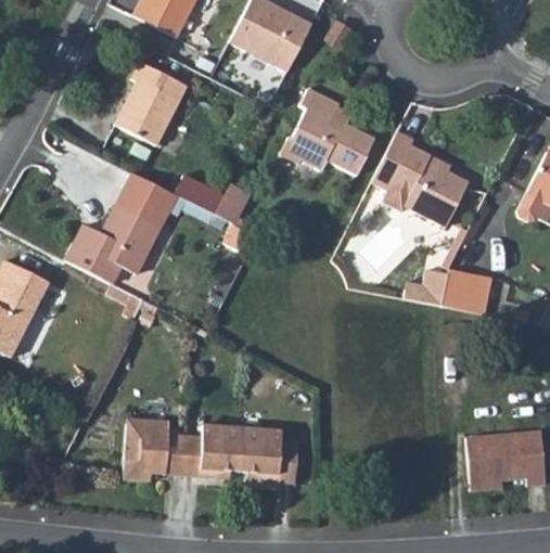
[(140,0),(133,13),(180,36),(197,0),(149,0),(140,0)]
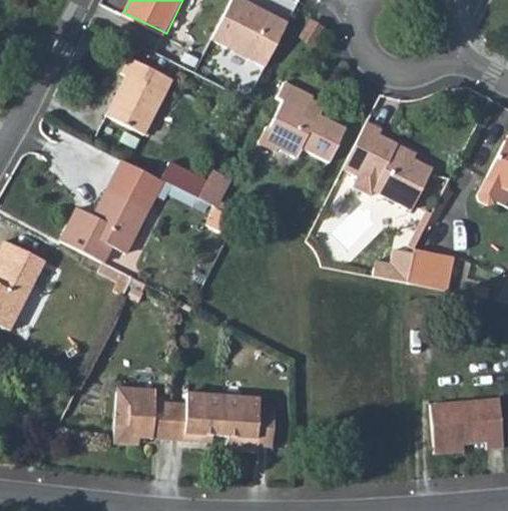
[(232,0),(211,40),(264,67),(287,23),(242,0),(232,0)]
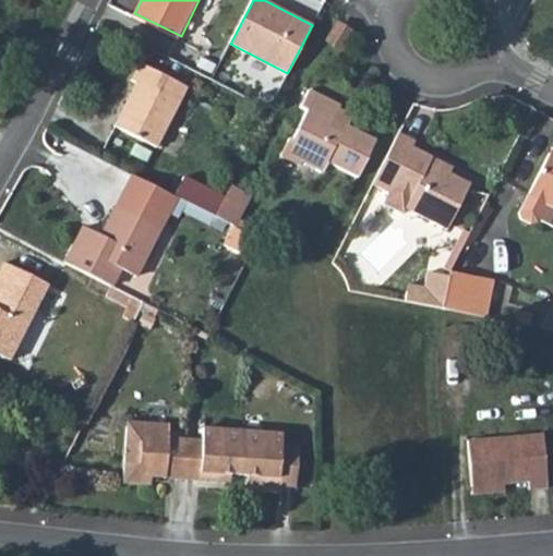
[(118,124),(158,145),(189,85),(143,61),(134,79),(139,81),(118,124)]
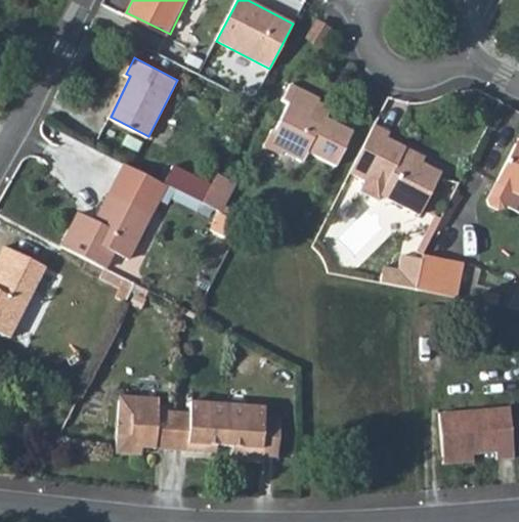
[(286,97),(292,100),(277,130),(273,128),(266,143),(285,151),(287,148),(306,159),(311,148),(339,162),(355,128),(330,115),(333,110),(319,102),(323,96),(294,81),(286,97)]
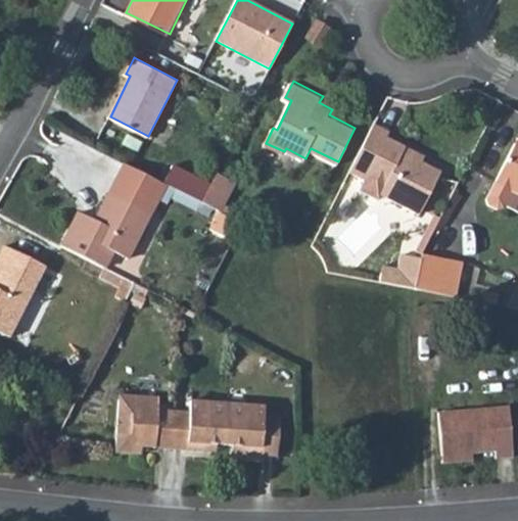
[(391,131),(376,123),(350,171),(366,179),(361,189),(380,198),(382,193),(421,212),(441,171),(423,161),(405,152),(408,147),(388,137),(391,131)]
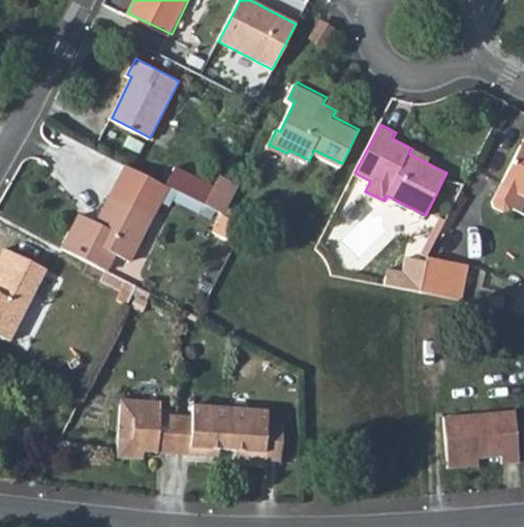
[(523,145),(521,144),(500,183),(491,199),(493,206),(502,210),(507,208),(510,205),(523,212),(523,145)]
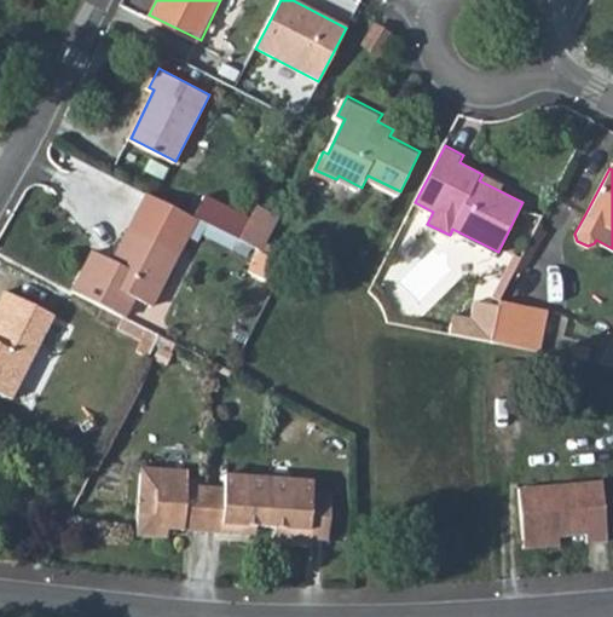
[(479,180),(501,191),(504,185),(483,174),(479,180)]
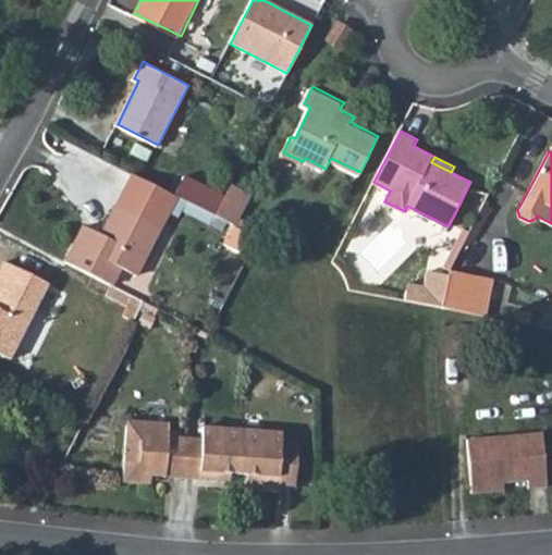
[(69,261),(115,285),(125,266),(139,273),(179,196),(175,195),(134,174),(120,205),(110,222),(118,225),(111,238),(103,235),(87,226),(69,261)]
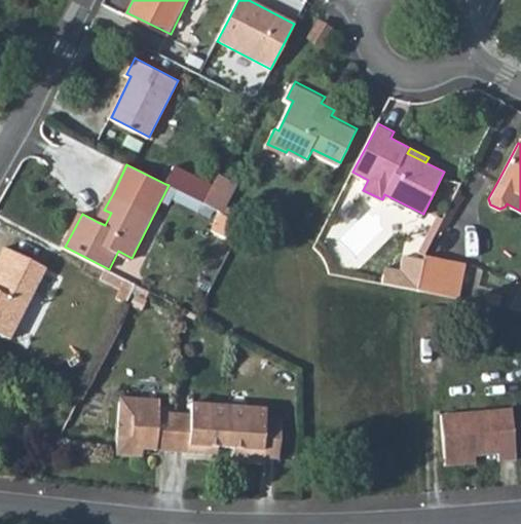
[(169,185),(205,202),(215,184),(176,164),(165,184),(169,185)]
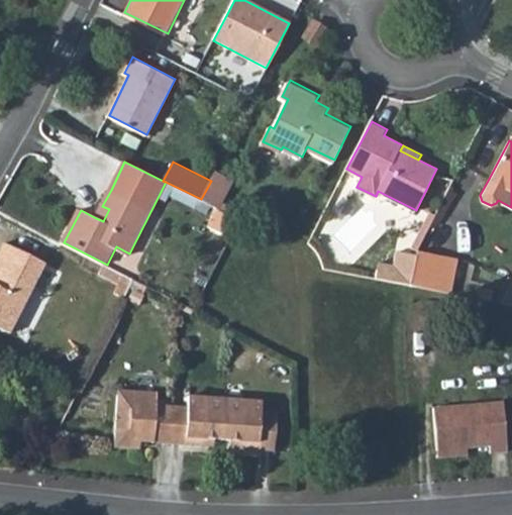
[(201,199),(219,209),(231,183),(215,174),(211,181),(201,199)]
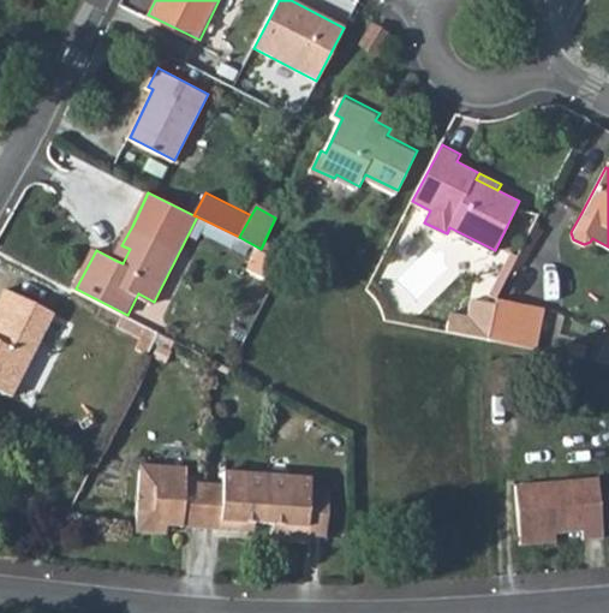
[(114,260),(123,263),(130,249),(121,245),(114,260)]
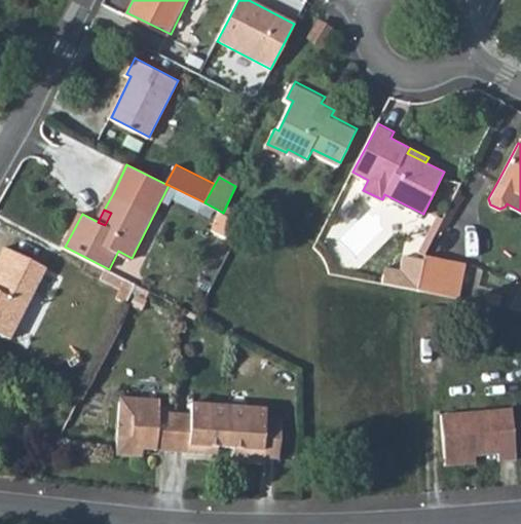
[(246,223),(223,213),(215,229),(237,240),(246,223)]
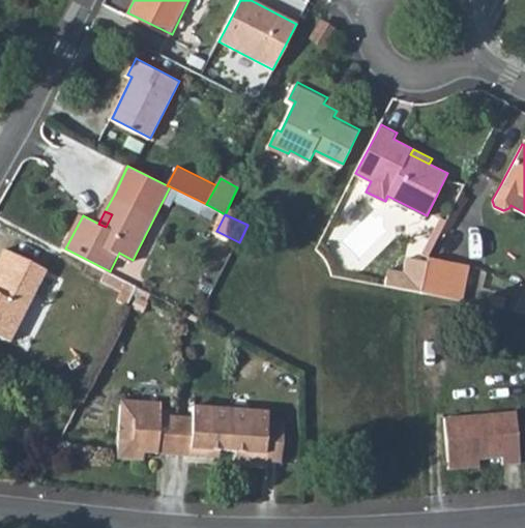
[(424,253),(430,256),(448,218),(442,215),(424,253)]
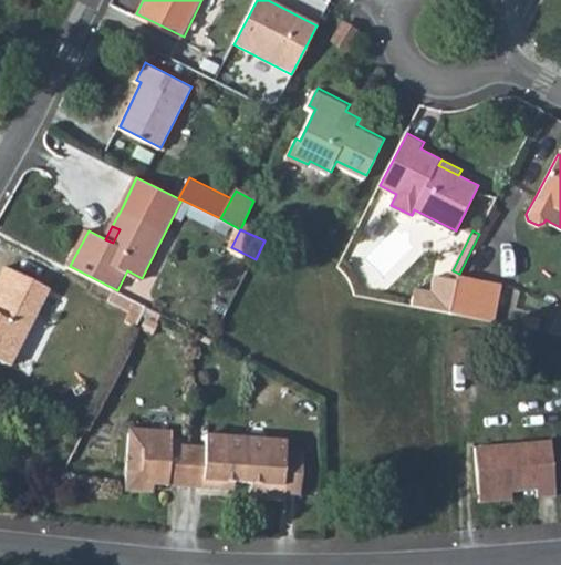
[(9,266),(0,281),(0,357),(13,365),(52,288),(9,266)]
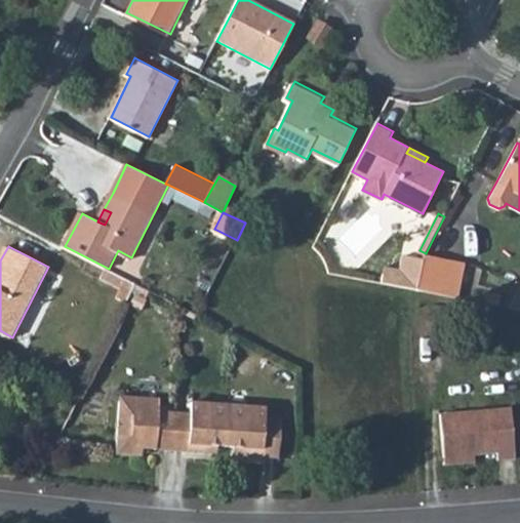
[(377,280),(415,288),(425,257),(403,252),(399,267),(382,264),(377,280)]
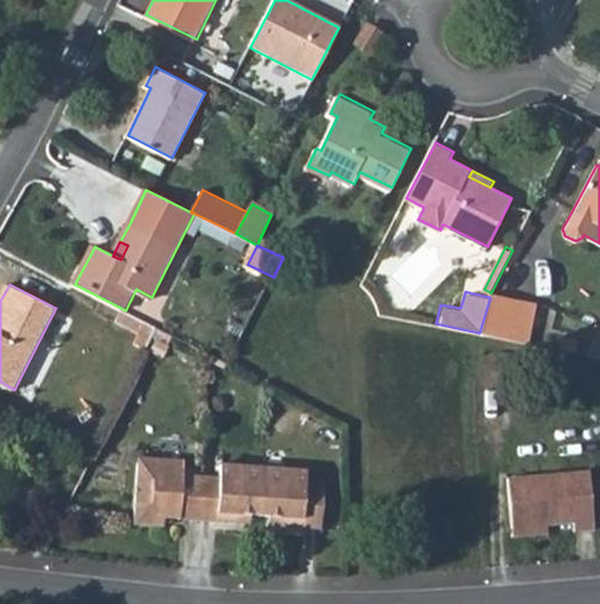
[(479,333),(527,341),(537,306),(491,293),(490,297),(479,333)]
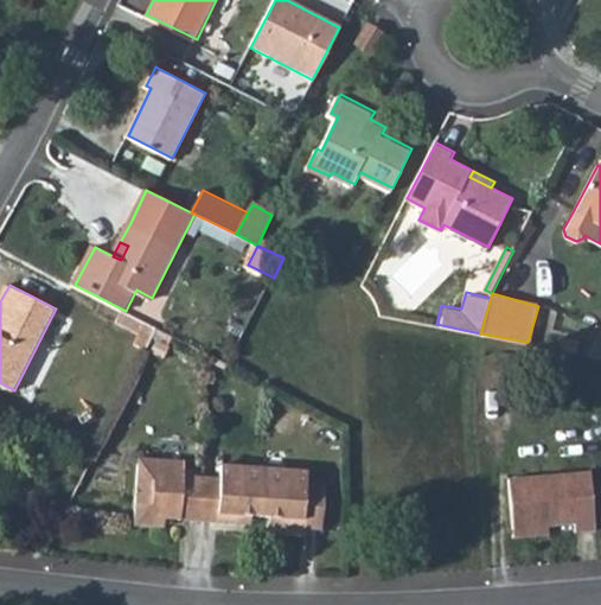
[(144,335),(155,341),(161,329),(126,311),(120,323),(144,335)]
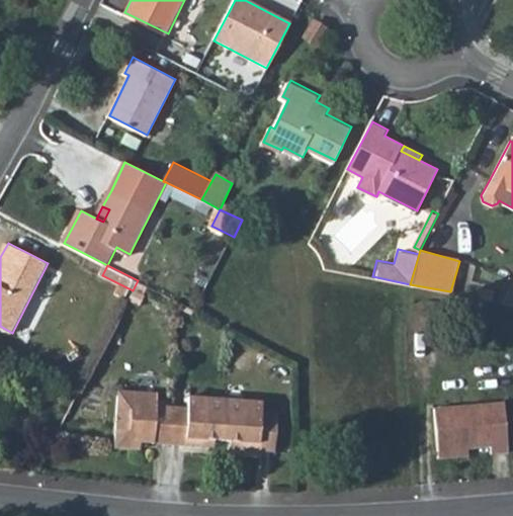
[(133,290),(122,285),(118,293),(129,298),(133,290)]
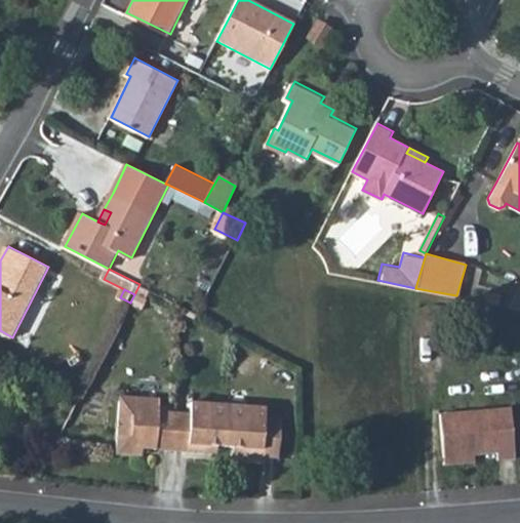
[(160,394),(120,392),(118,450),(135,450),(136,443),(160,444),(180,445),(180,437),(191,438),(249,440),(261,440),(261,448),(280,449),(282,410),(266,409),(266,398),(191,395),(191,407),(159,406),(160,394)]
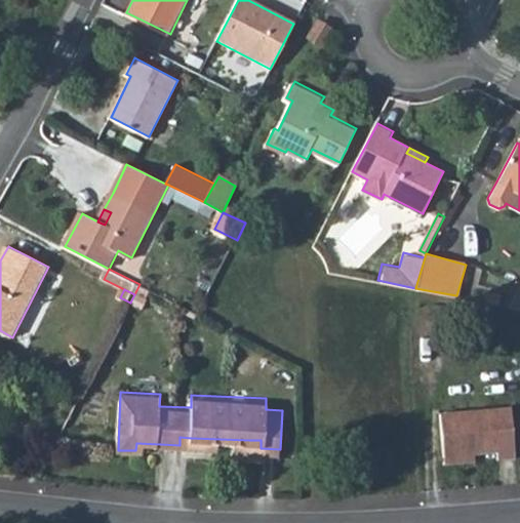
[(446,456),(476,454),(500,452),(501,459),(518,458),(514,408),(442,414),(446,456)]
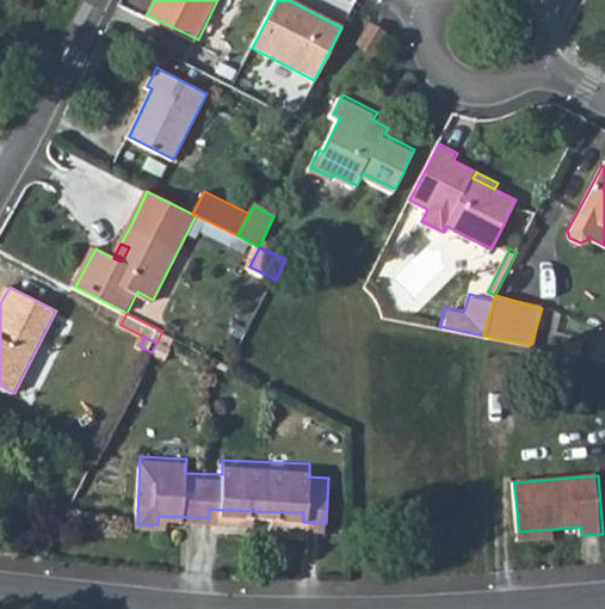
[(159,516),(158,524),(185,526),(186,517),(159,516)]
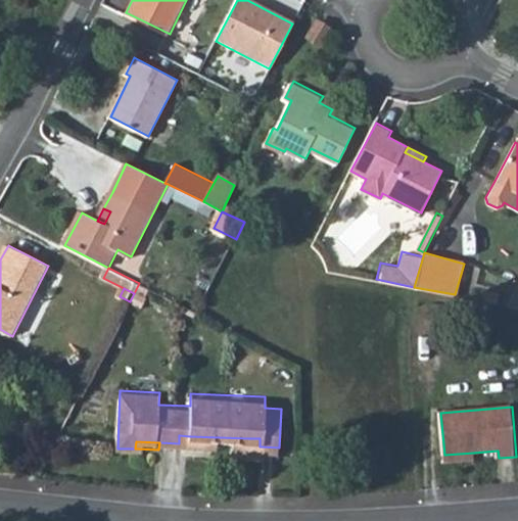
[(444,455),(445,463),(475,461),(474,453),(444,455)]
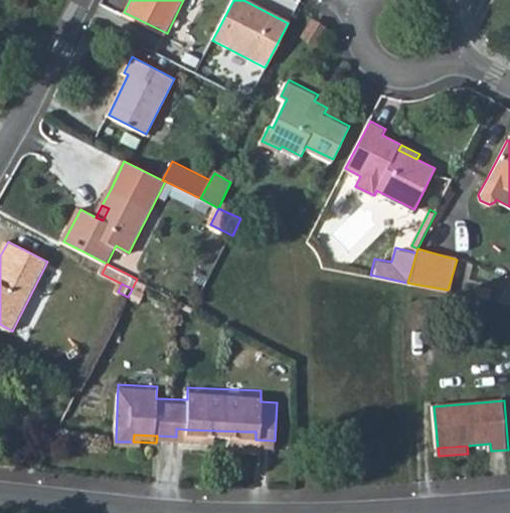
All buildings are outlined.
